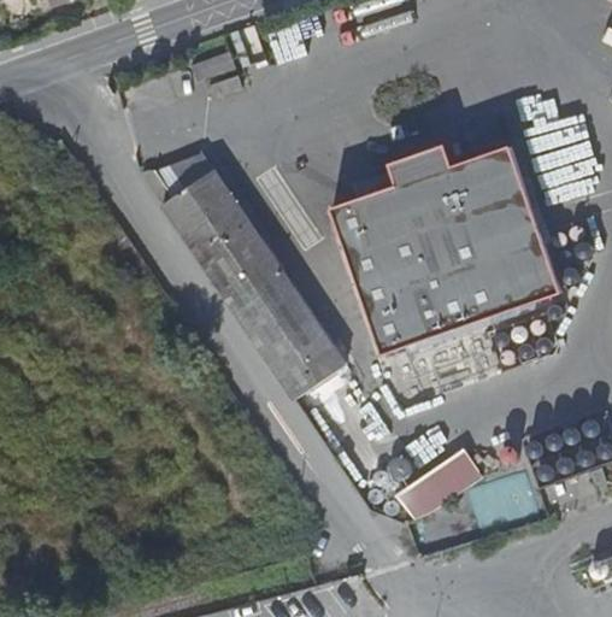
[(224,53),(188,65),(194,83),(230,70),(224,53)]
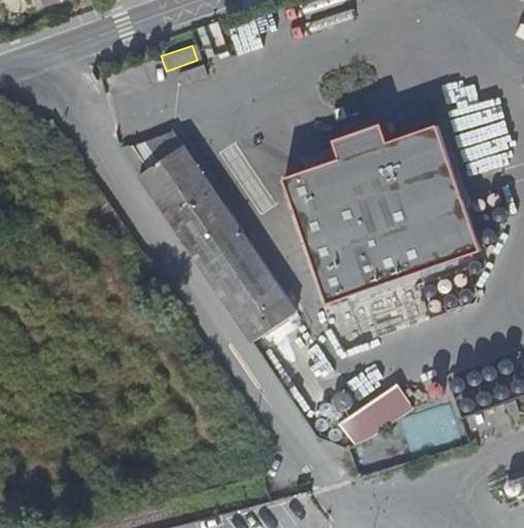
[(201,65),(175,74),(179,85),(204,76),(201,65)]
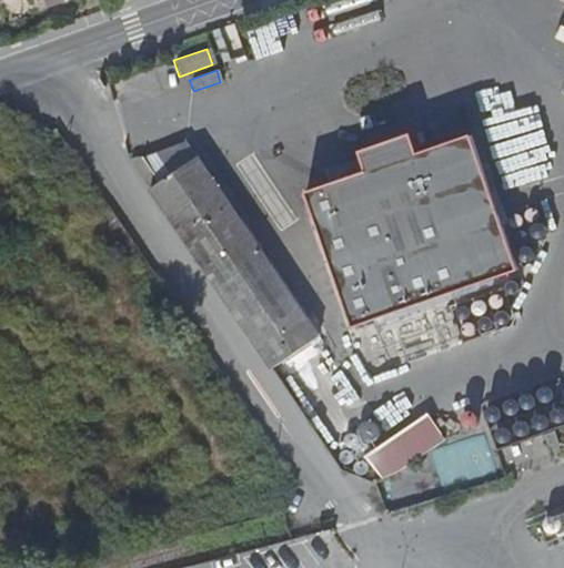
[(363,170),(303,191),(351,326),(516,269),(469,133),(415,152),(408,132),(356,150),(363,170)]
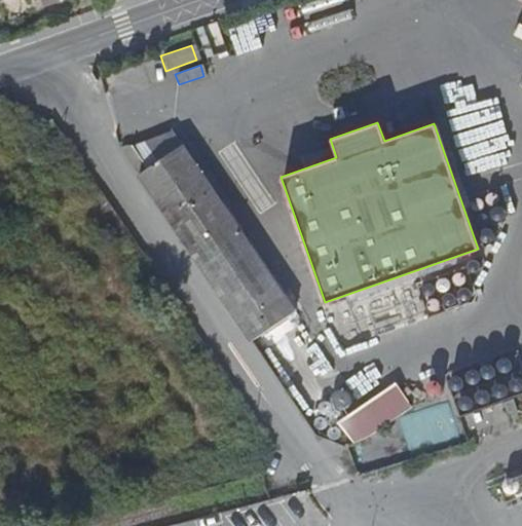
[(171,129),(126,159),(245,334),(249,341),(293,311),(181,144),(171,129)]
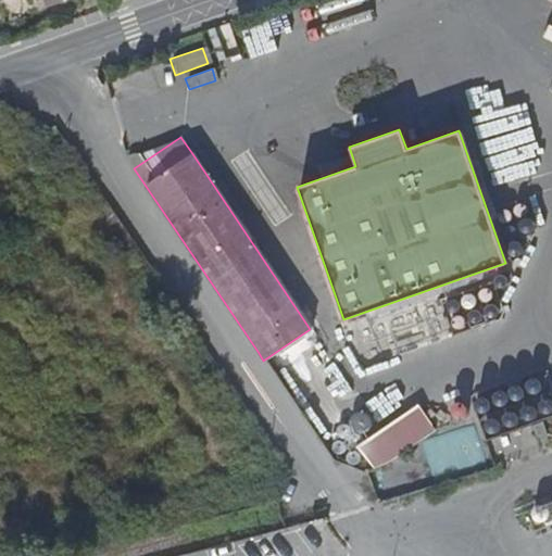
[(415,403),(353,447),(372,467),(388,459),(433,428),(415,403)]
